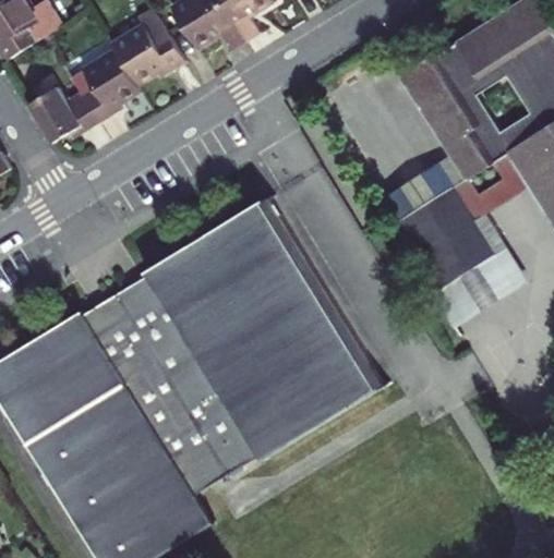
[(0,61),(60,25),(44,0),(41,0),(28,9),(23,0),(0,0),(0,61)]
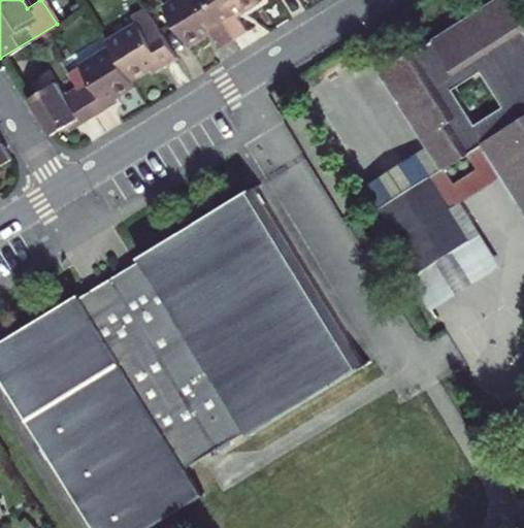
[(215,47),(228,39),(203,0),(172,0),(164,5),(186,42),(204,31),(215,47)]
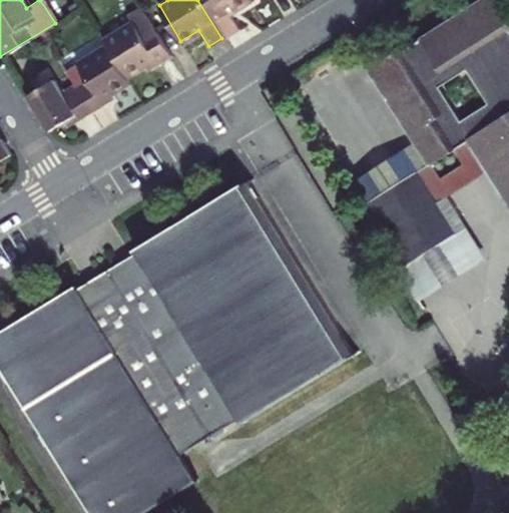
[(239,0),(197,0),(221,38),(234,31),(224,14),(241,3),(239,0)]
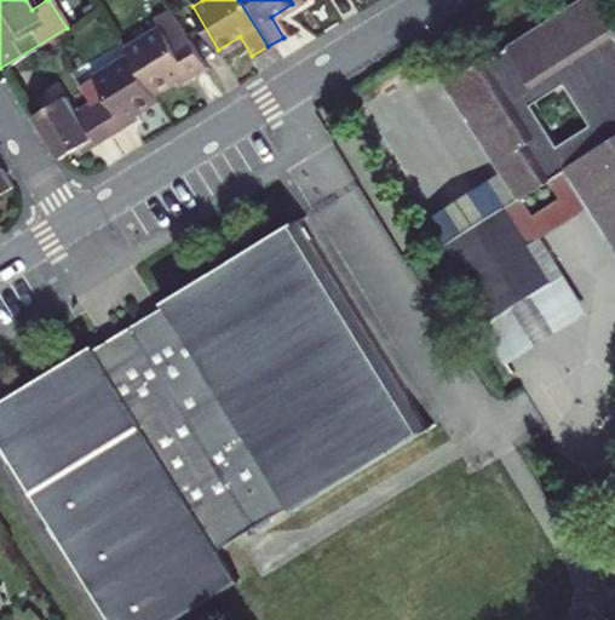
[(614,41),(610,34),(614,32),(593,0),(580,0),(484,61),(483,57),(444,81),(501,173),(517,197),(519,196),(546,181),(564,168),(588,207),(614,247),(614,41)]
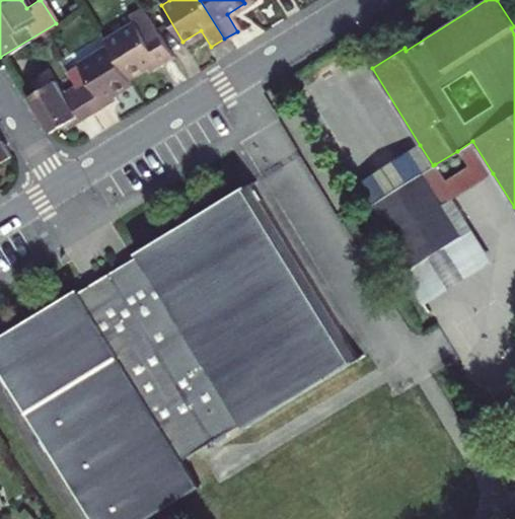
[(124,77),(142,66),(151,61),(154,66),(169,57),(139,8),(126,16),(131,23),(101,42),(104,47),(124,77)]
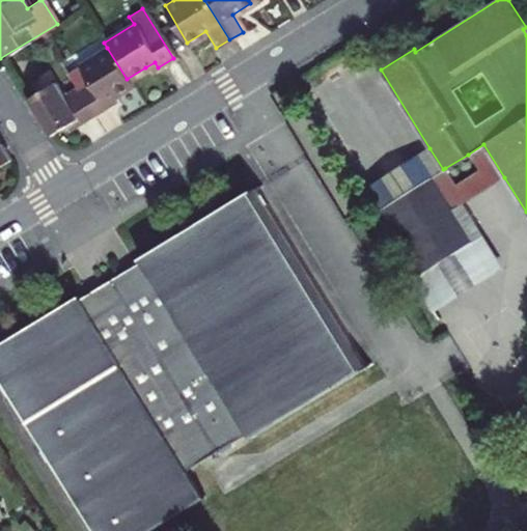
[(89,118),(107,107),(104,101),(111,95),(130,84),(127,79),(107,48),(63,75),(72,88),(89,118)]
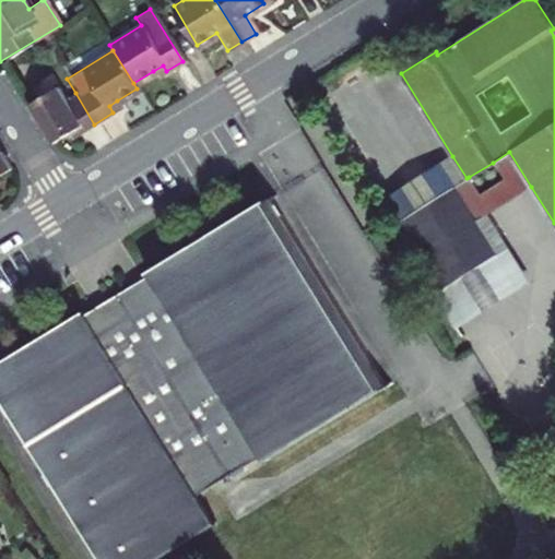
[(163,66),(153,71),(157,76),(166,71),(163,66)]
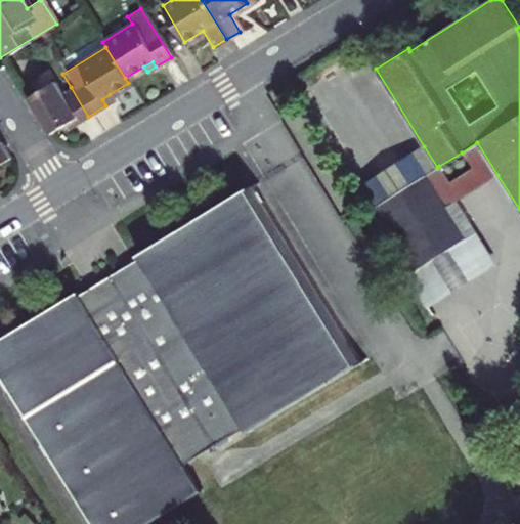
[(50,81),(25,96),(47,133),(60,125),(70,120),(73,125),(88,117),(71,87),(59,94),(50,81)]
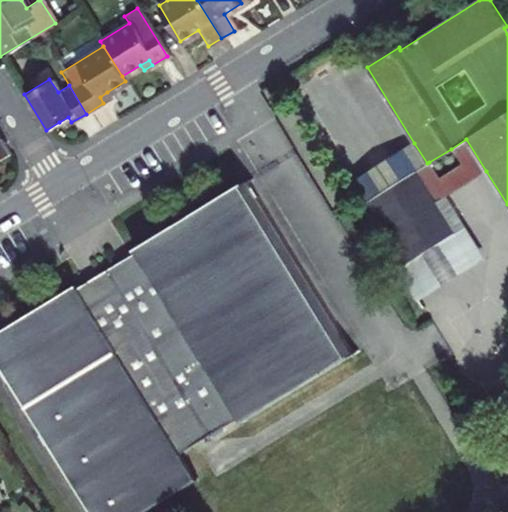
[(100,97),(103,103),(111,98),(107,92),(100,97)]
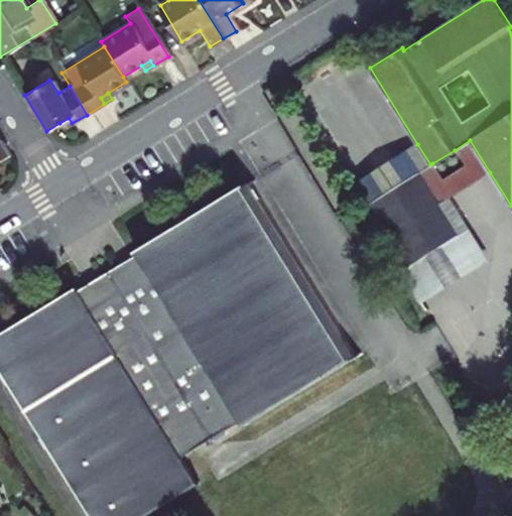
[(69,118),(59,123),(64,129),(72,123),(69,118)]
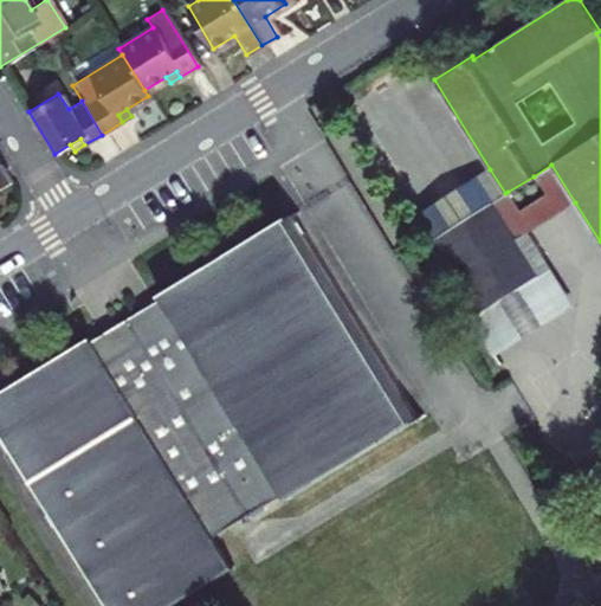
[(515,240),(527,233),(575,202),(551,165),(534,176),(544,193),(519,208),(508,192),(505,193),(490,169),(418,211),(434,237),(491,201),(515,240)]
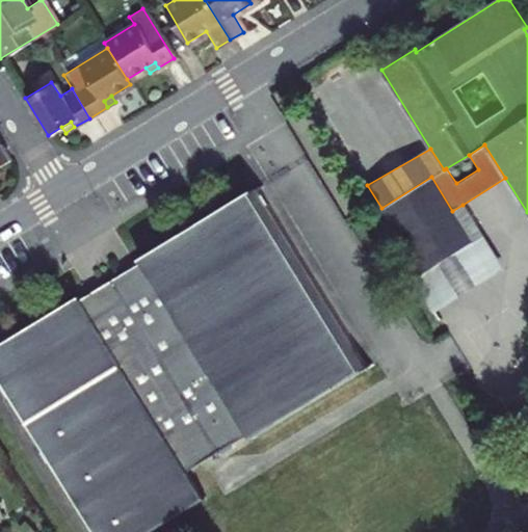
[(381,208),(422,272),(472,241),(452,211),(431,177),(381,208)]
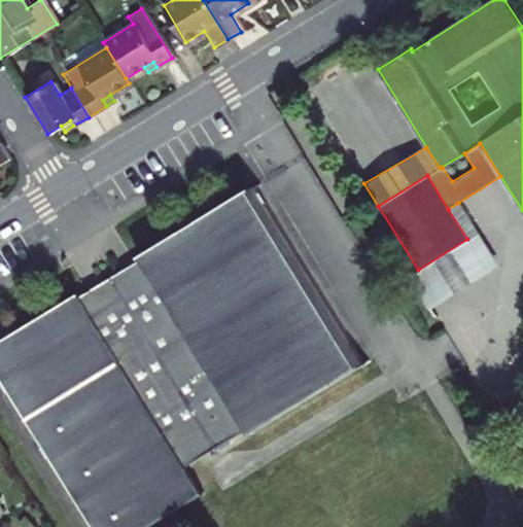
[(75,295),(0,342),(0,383),(91,526),(144,526),(202,492),(185,465),(249,426),(252,430),(362,362),(251,186),(140,254),(143,259),(77,300),(75,295)]
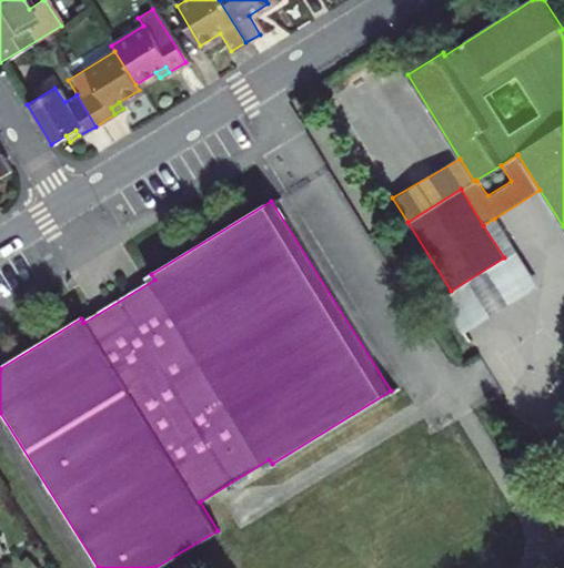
[(504,257),(451,291),(440,298),(461,333),(536,285),(494,219),(483,225),(504,257)]
